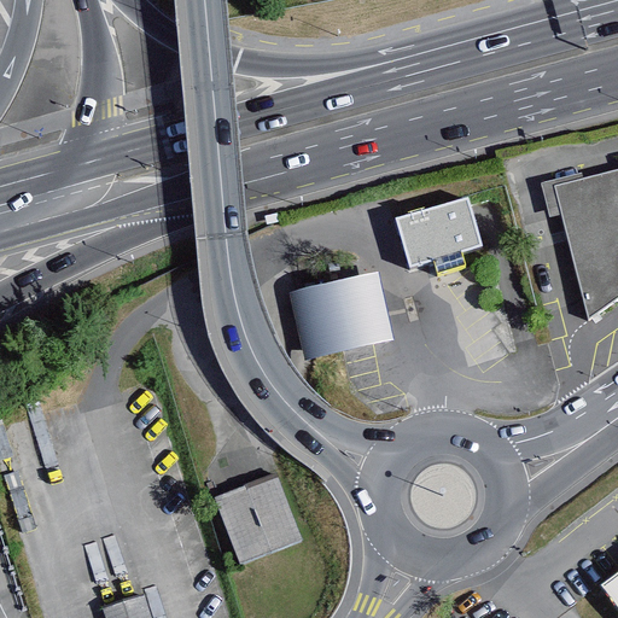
[(582,173),(542,184),(552,217),(563,215),(589,320),(617,298),(617,168),(583,178),(582,173)]
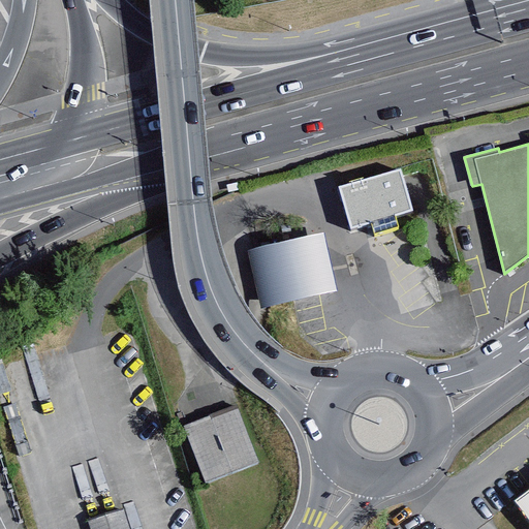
[(401,168),(338,187),(350,228),(373,222),(376,234),(399,227),(396,216),(413,211),(401,168)]
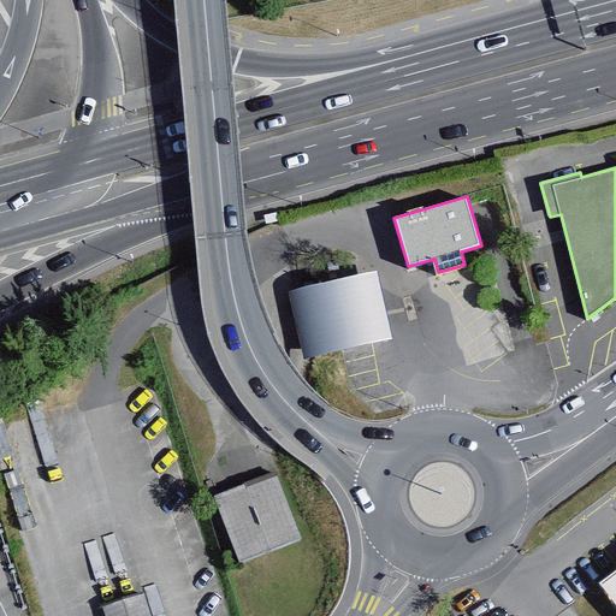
[(378,271),(288,291),(303,359),(392,339),(378,271)]
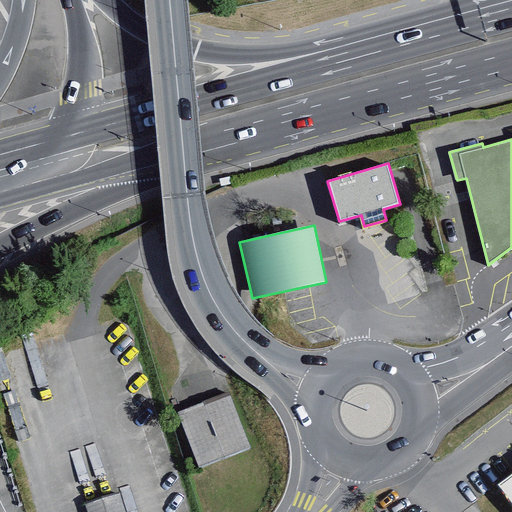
[(181,416),(202,466),(250,446),(230,396),(181,416)]
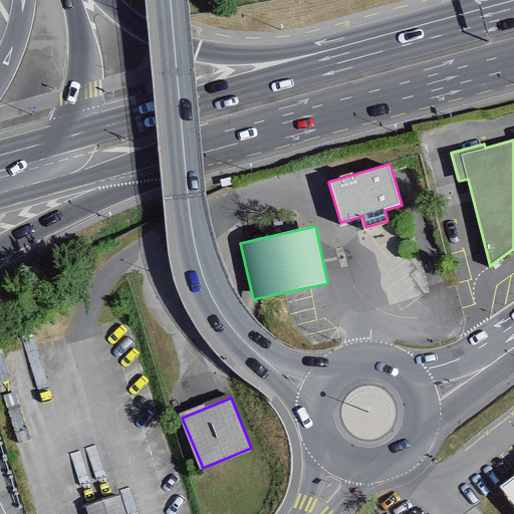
[(513,476),(500,487),(513,505),(513,476)]
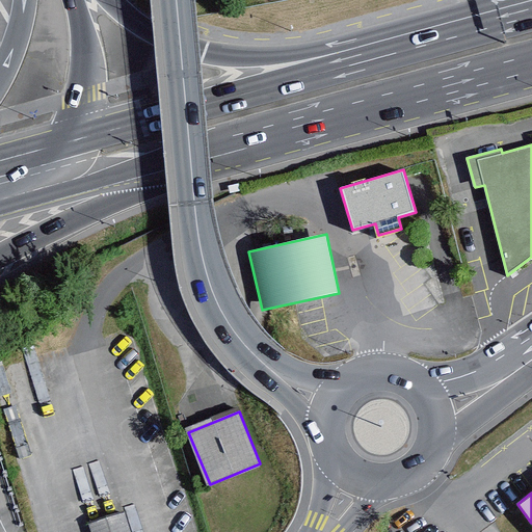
[(94,526),(95,531),(128,531),(124,516),(94,526)]
